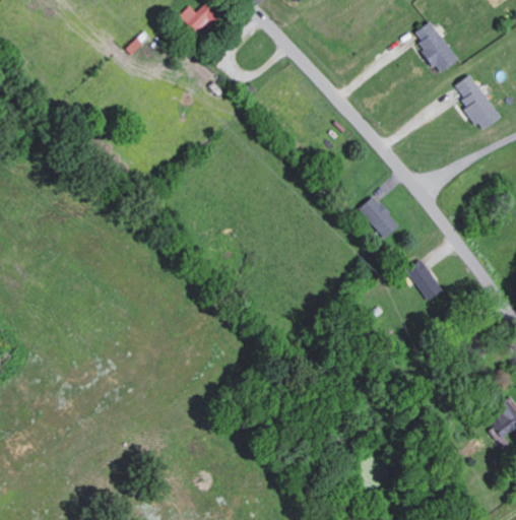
[(180,13),(194,34),(205,25),(208,29),(221,20),(208,1),(194,11),(190,6),(180,13)]
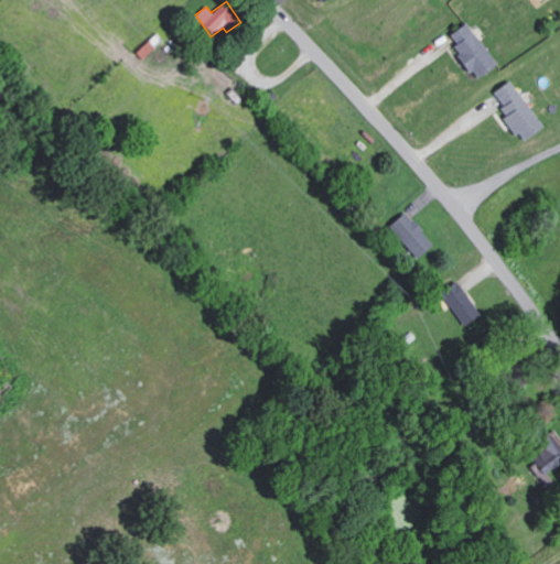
[(451,35),(458,44),(453,47),(478,79),(498,64),(466,24),(451,35)]
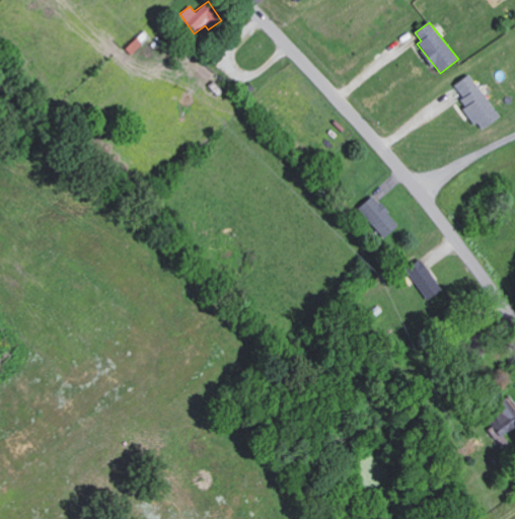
[(501,119),(468,73),(453,84),(463,97),(458,101),(482,133),(501,119)]
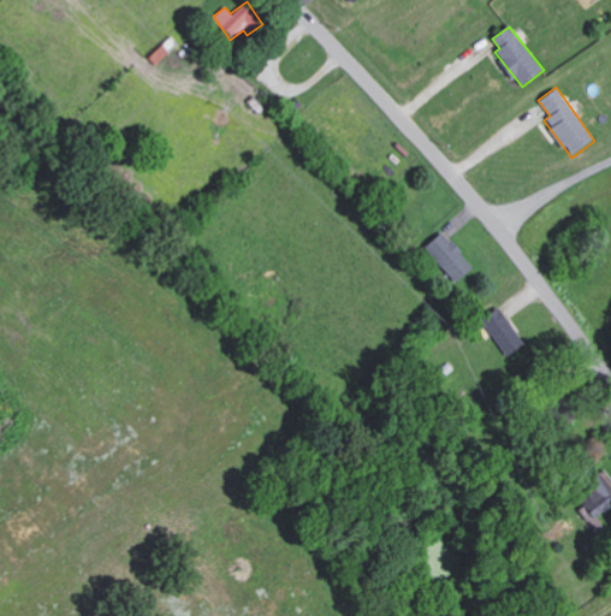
[(475,266),(442,232),(423,249),(457,284),(475,266)]
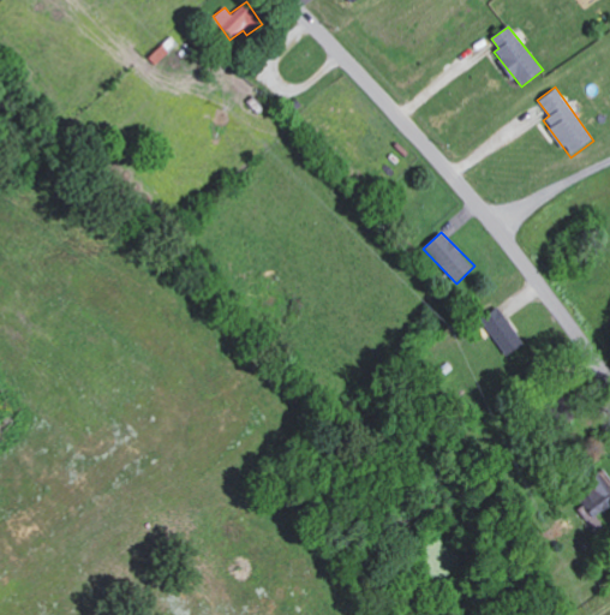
[(480,316),(498,352),(515,342),(510,333),(513,332),(500,305),(480,316)]
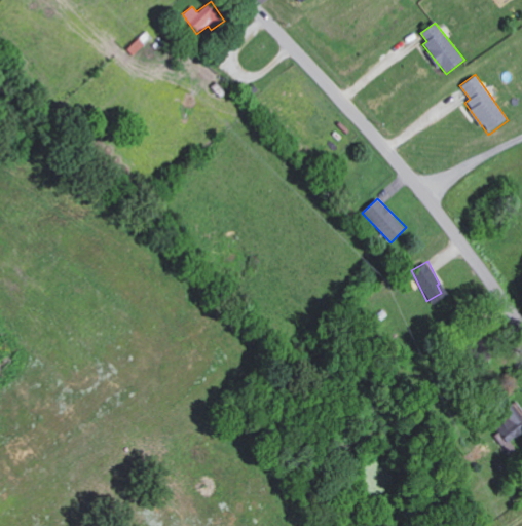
[(510,434),(521,426),(521,419),(512,400),(496,407),(510,434)]
